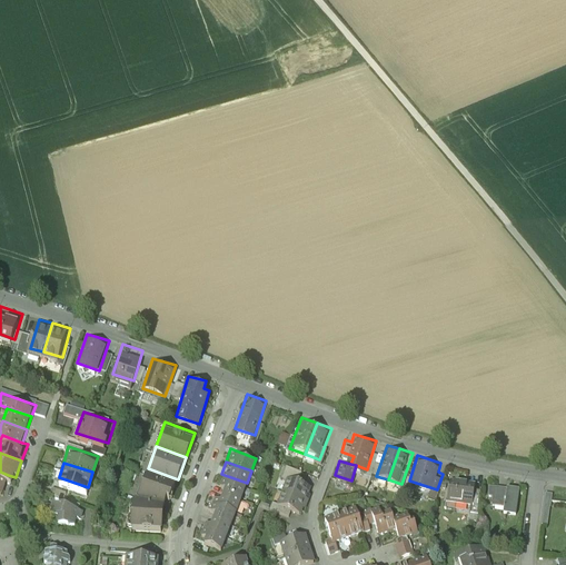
[(171,496),(178,479),(148,468),(139,494),(164,496),(171,496)]
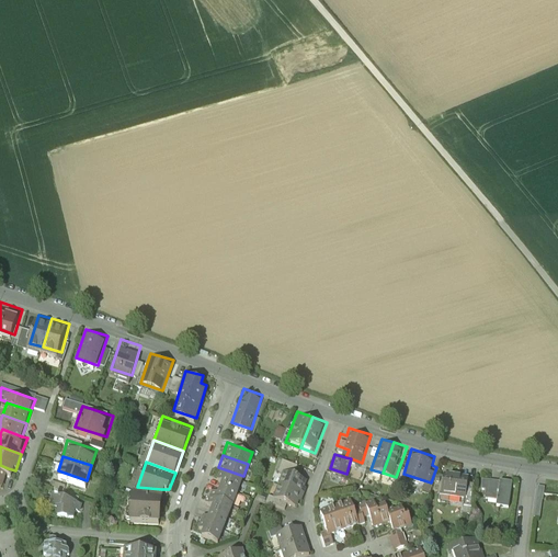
[(239,489),(243,476),(218,467),(213,479),(239,489)]
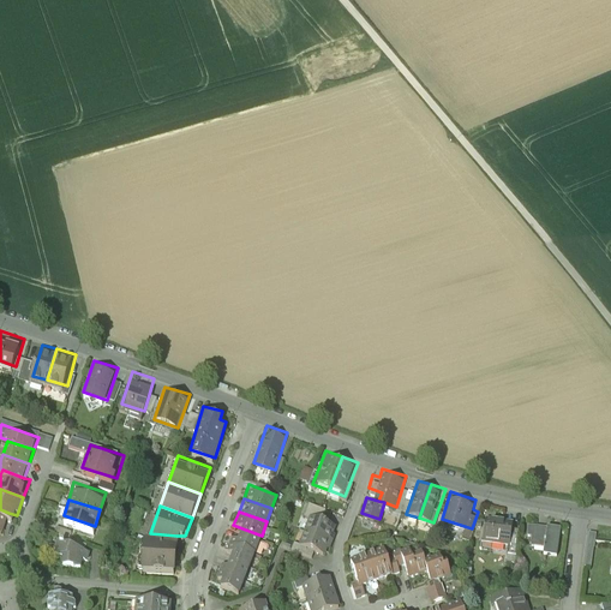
[(337,521),(310,512),(305,524),(334,533),(337,521)]
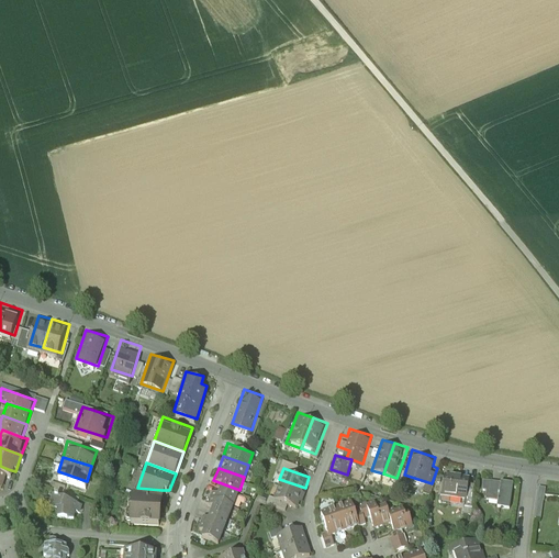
[(468,499),(471,471),(446,468),(443,495),(468,499)]
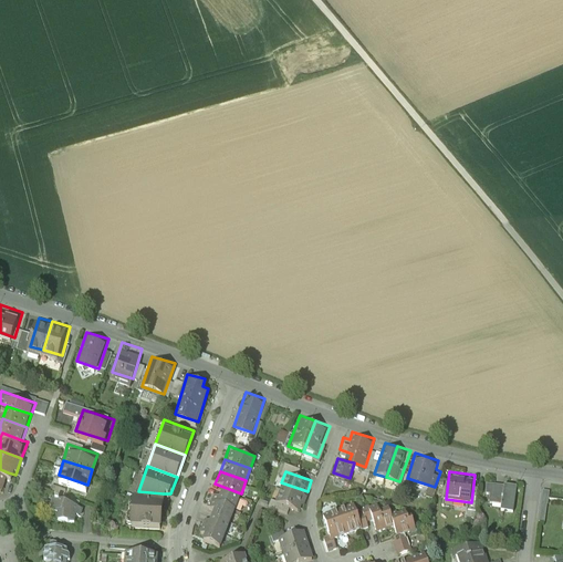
[(524,510),(529,482),(489,477),(486,506),(524,510)]
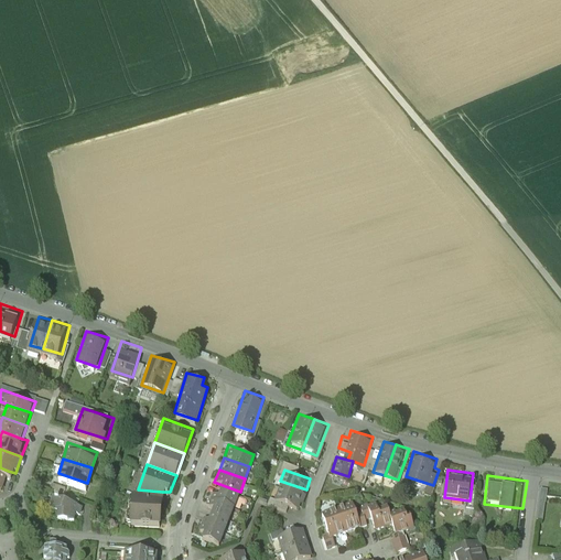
[(302,501),(306,490),(280,481),(277,492),(302,501)]
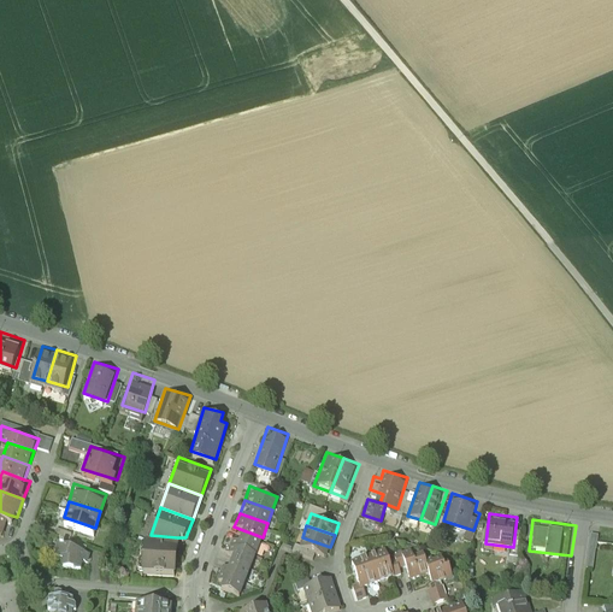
[(257,551),(263,537),(234,527),(229,540),(257,551)]
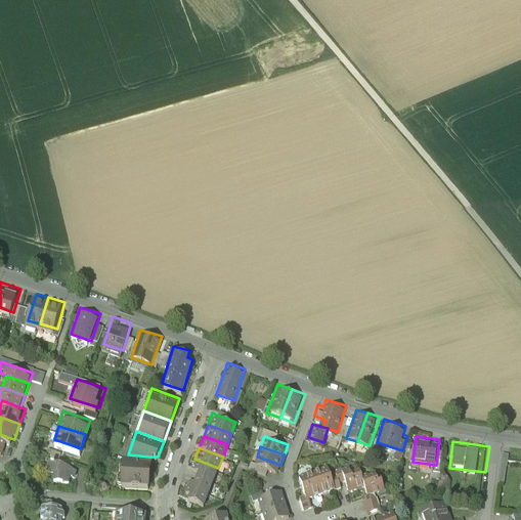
[(504,477),(510,478),(513,449),(507,448),(504,477)]
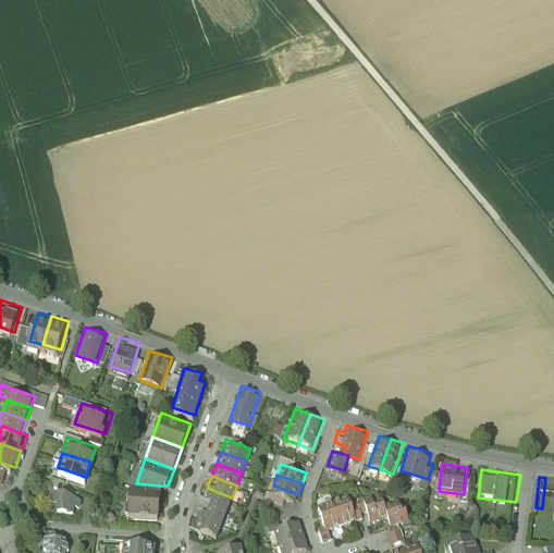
[(160,486),(130,483),(127,513),(159,514),(160,486)]
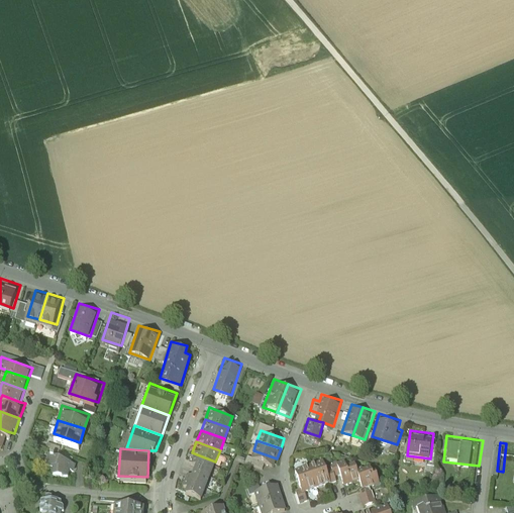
[(52,450),(52,470),(73,470),(73,450),(52,450)]
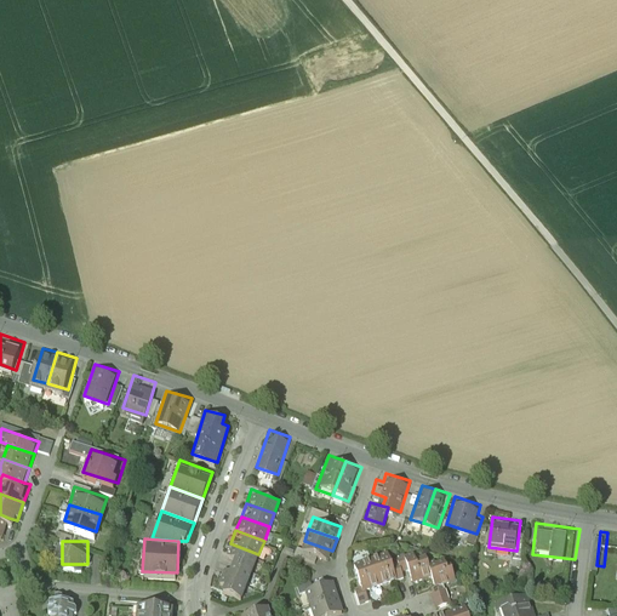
[(253,568),(258,554),(230,543),(226,558),(253,568)]
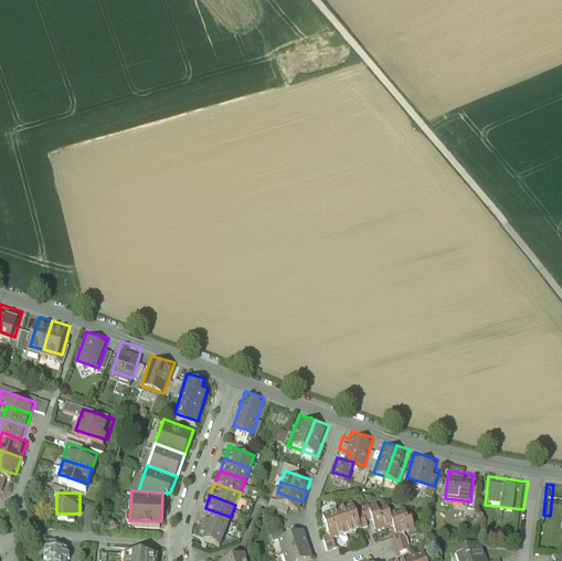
[(354,498),(338,504),(347,529),(363,524),(362,521),(357,505),(354,498)]
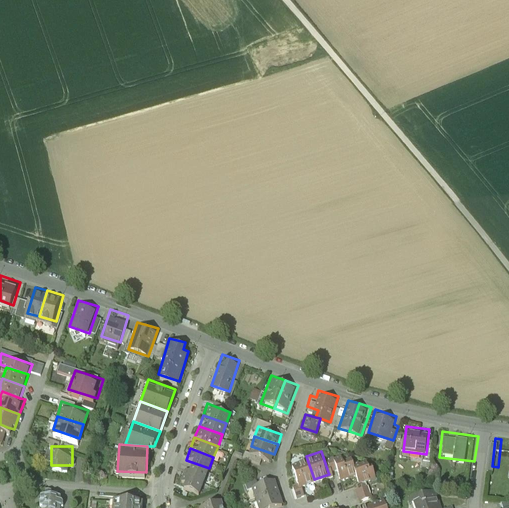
[(336,466),(340,476),(356,471),(352,461),(350,454),(344,456),(342,451),(332,454),(336,466)]
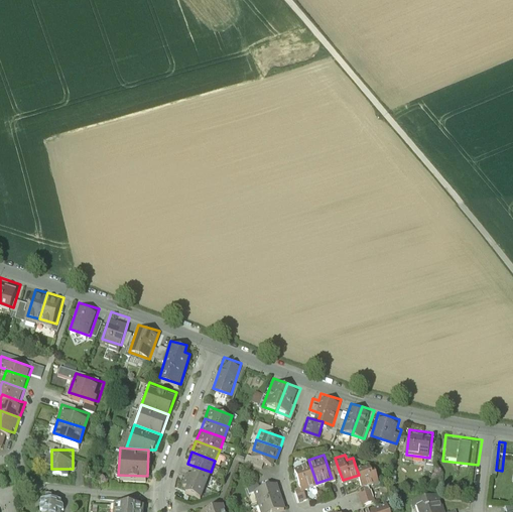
[(326,461),(331,476),(337,474),(336,471),(332,459),(326,461)]
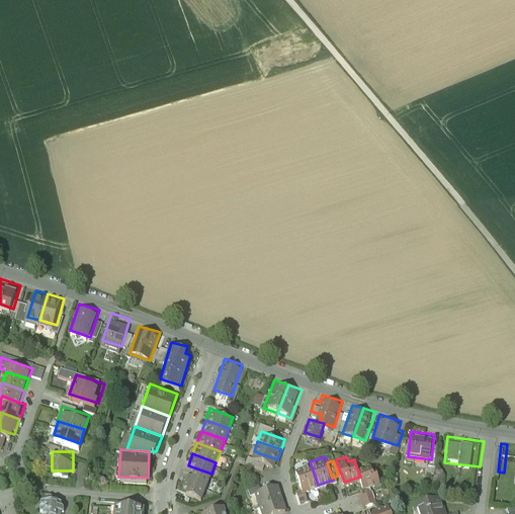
[(360,477),(362,486),(380,481),(374,460),(356,466),(360,477)]
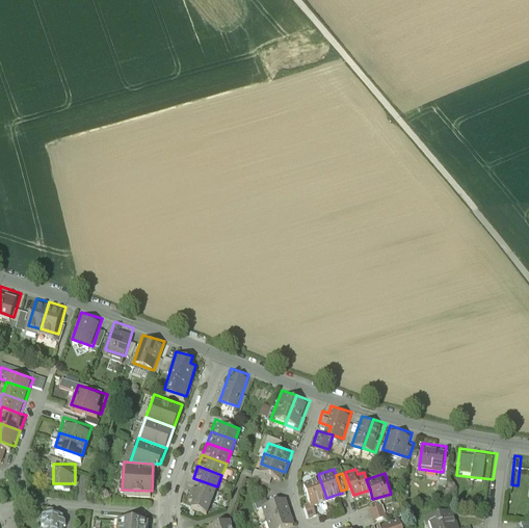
[(318,474),(302,479),(310,500),(311,503),(315,502),(326,498),(318,474)]
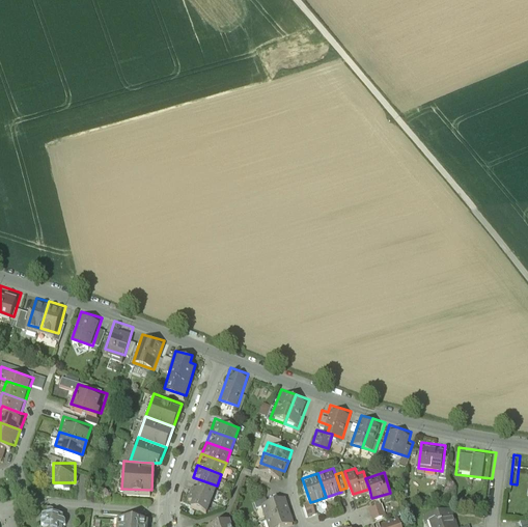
[(213,498),(217,486),(193,477),(189,489),(213,498)]
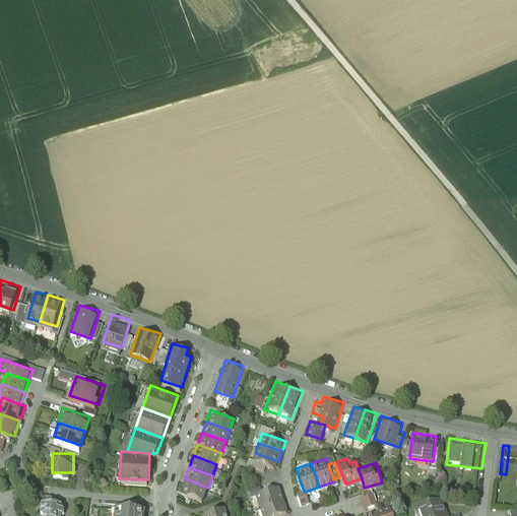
[(204,499),(208,488),(185,478),(181,490),(204,499)]
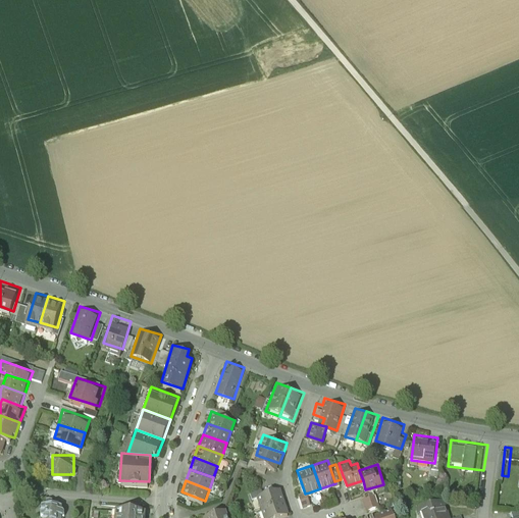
[(282,484),(256,491),(260,506),(287,498),(282,484)]
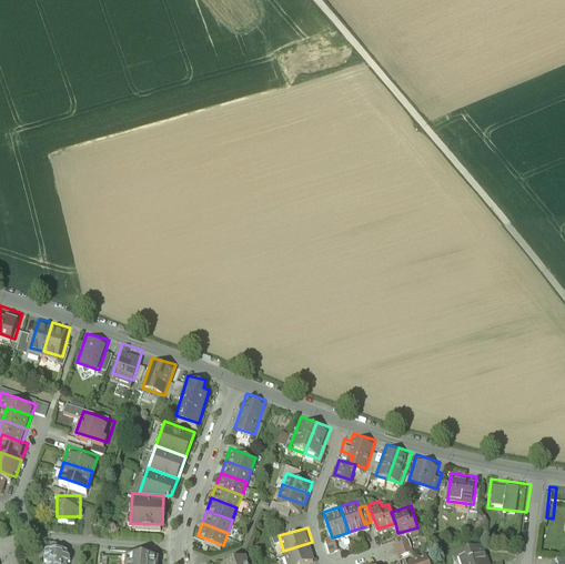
[(409,530),(393,534),(399,552),(414,546),(409,530)]
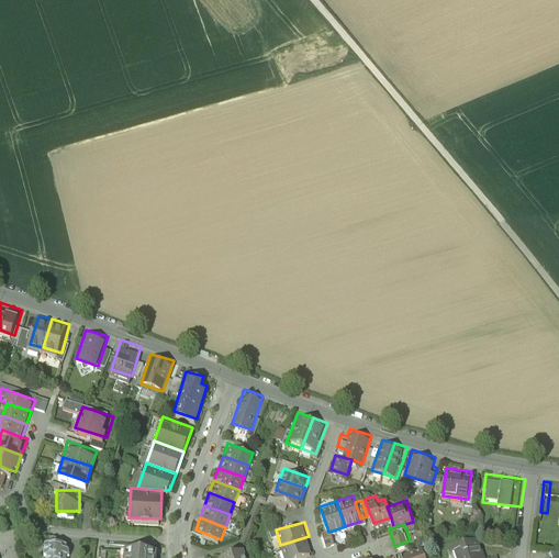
[(327,528),(322,529),(326,543),(336,539),(333,531),(328,532),(327,528)]
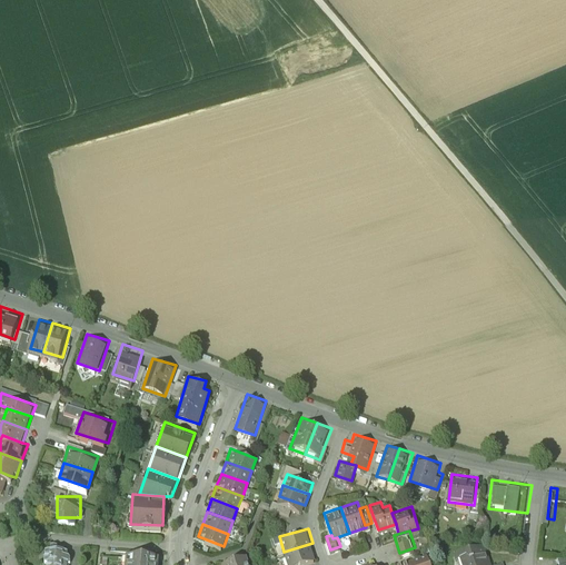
[(484,539),(454,549),(459,564),(489,564),(493,564),(484,539)]
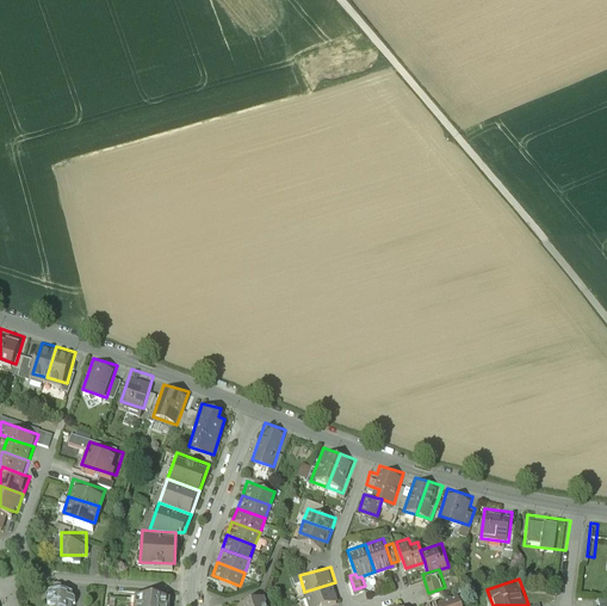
[(335,582),(304,592),(308,605),(309,605),(340,598),(335,582)]
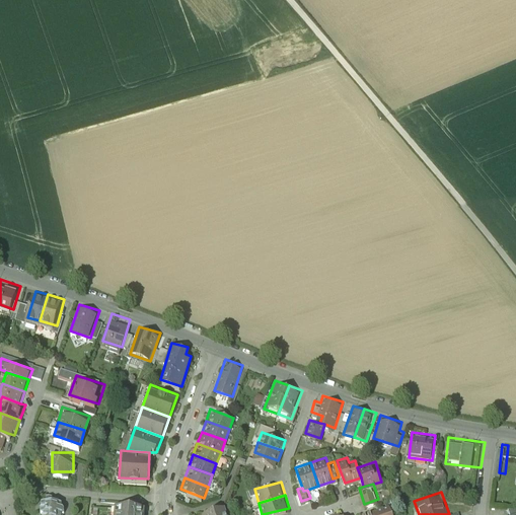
[(37,507),(37,514),(61,514),(62,509),(67,509),(67,503),(61,503),(61,500),(51,500),(51,496),(44,496),(43,507),(37,507)]
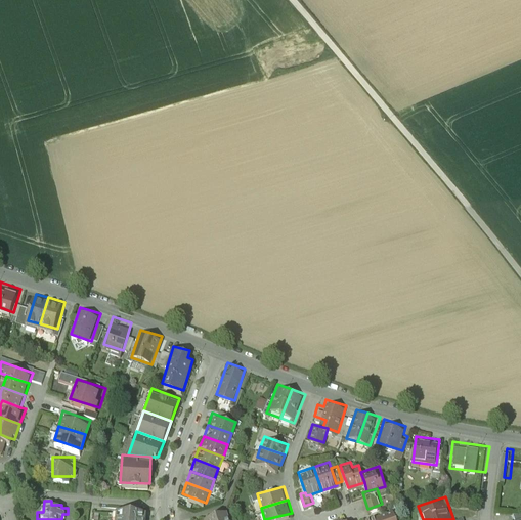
[(147,519),(148,510),(116,507),(114,519),(147,519)]
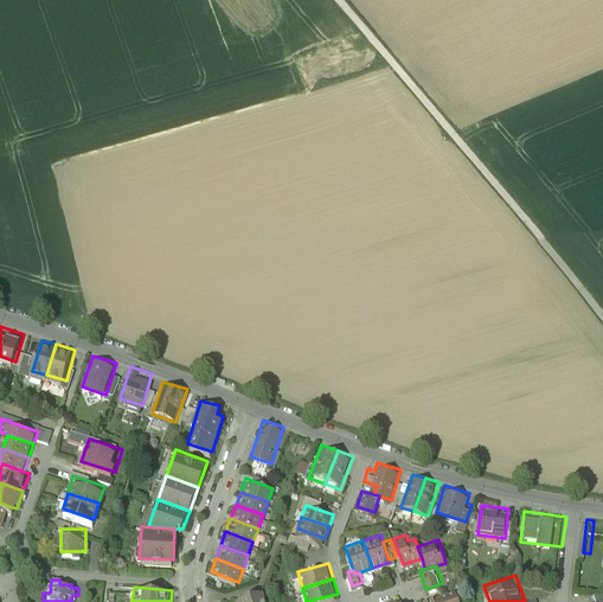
[(268,601),(264,588),(235,596),(236,601),(268,601)]
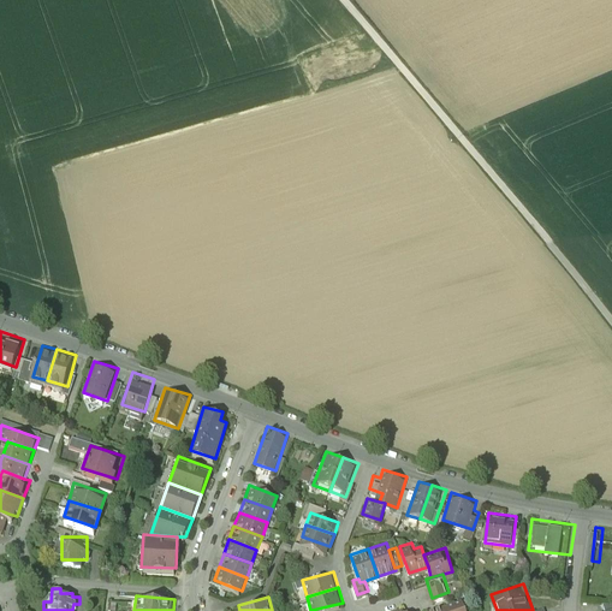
[(468,610),(464,598),(441,605),(444,610),(468,610)]
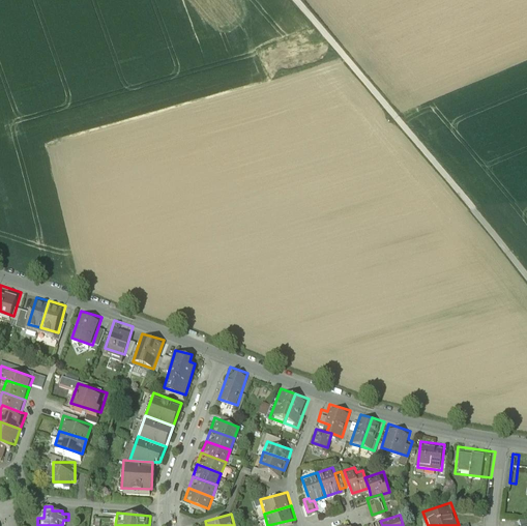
All buildings are outlined.
